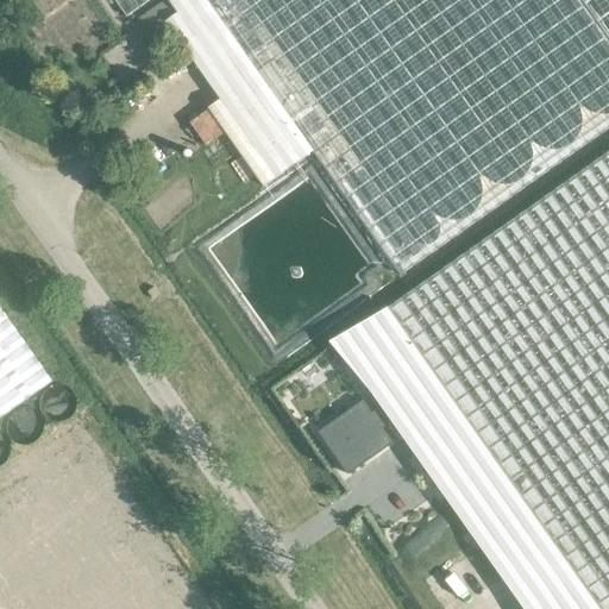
[(608,0),(168,0),(188,27),(175,37),(275,179),(313,152),(400,276),(608,129),(608,0)]
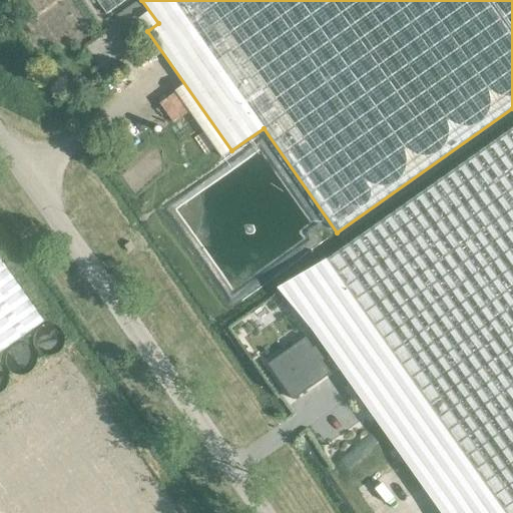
[(329,353),(441,512),(512,512),(512,127),(285,290),(320,340),(329,353)]
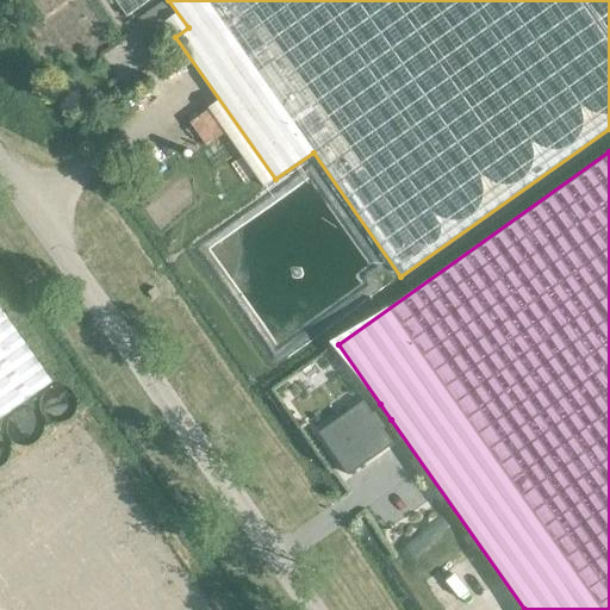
[(0,423),(51,386),(0,315),(0,423)]
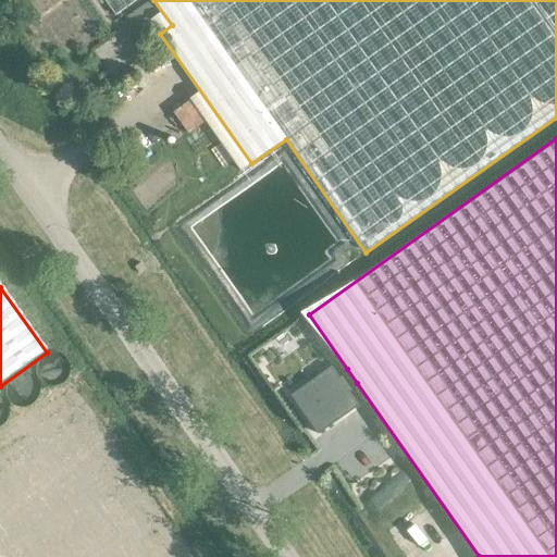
[(330,363),(289,393),(317,432),(358,403),(348,388),(357,383),(347,369),(338,375),(330,363)]
